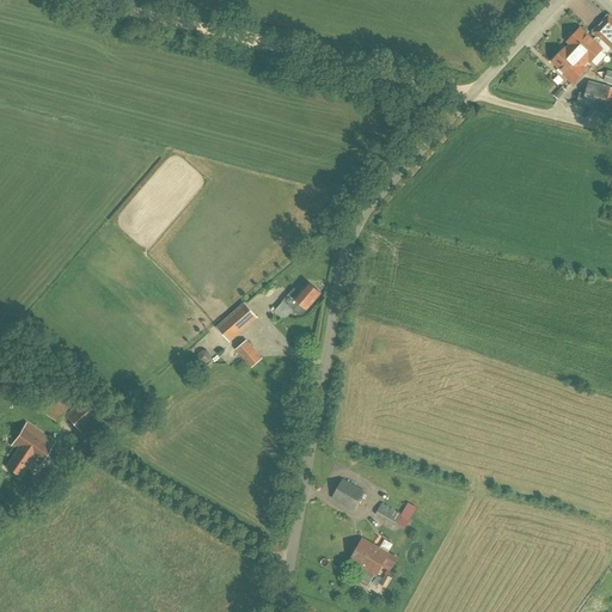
[(611,49),(611,19),(607,16),(593,32),(597,35),(592,41),(579,29),(568,41),(571,44),(567,49),(565,48),(565,49),(564,48),(551,62),(564,74),(563,74),(574,85),(589,68),(585,63),(588,60),(591,61),(600,49),(605,54),(611,48),(611,49)]
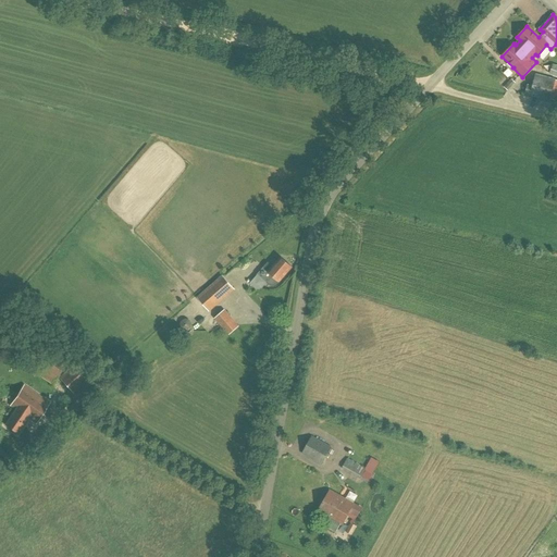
[(556,91),(556,79),(535,74),(532,86),(527,85),(524,95),(551,101),(553,90),(556,91)]
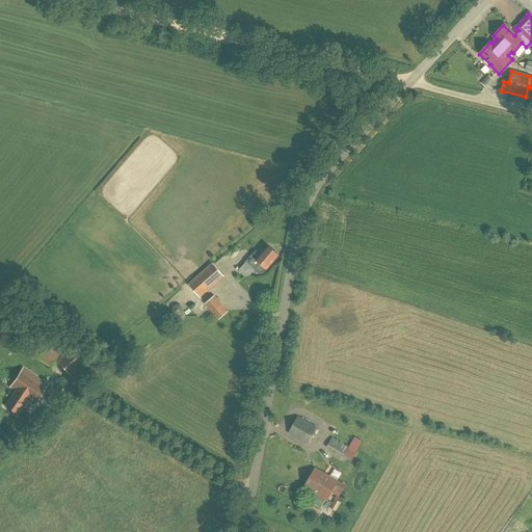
[(486,78),(482,74),(477,79),(485,86),(491,80),(488,76),(486,78)]
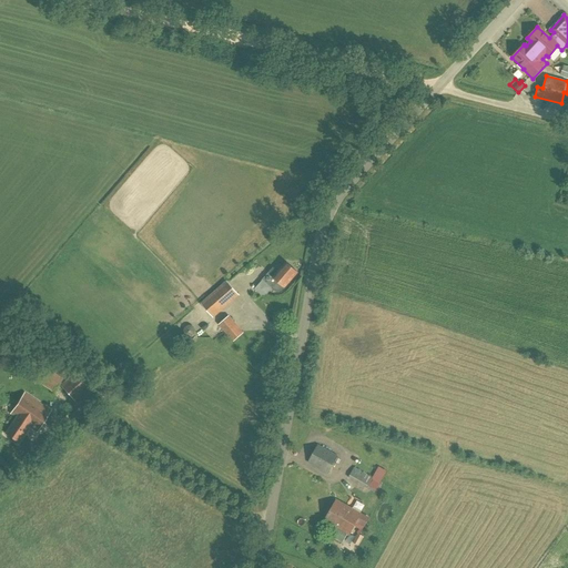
[(297,273),(286,263),(277,272),(273,267),(262,281),(272,290),(274,291),(276,292),(279,292),(280,291),(282,290),(284,287),(284,288),(297,273)]
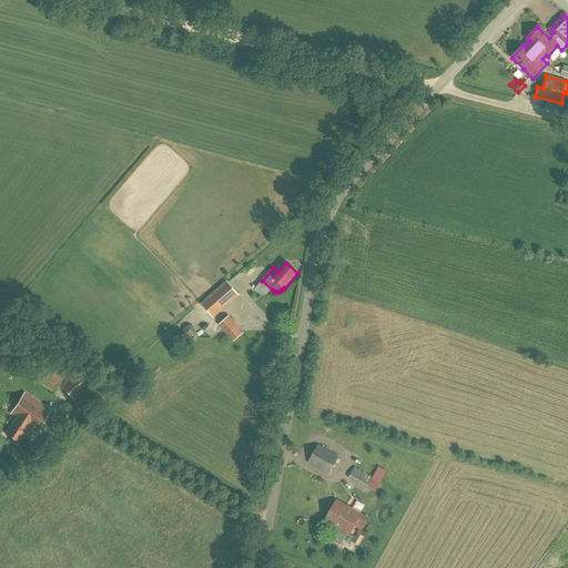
[(213,318),(236,298),(240,295),(226,281),(215,290),(201,303),(213,318)]
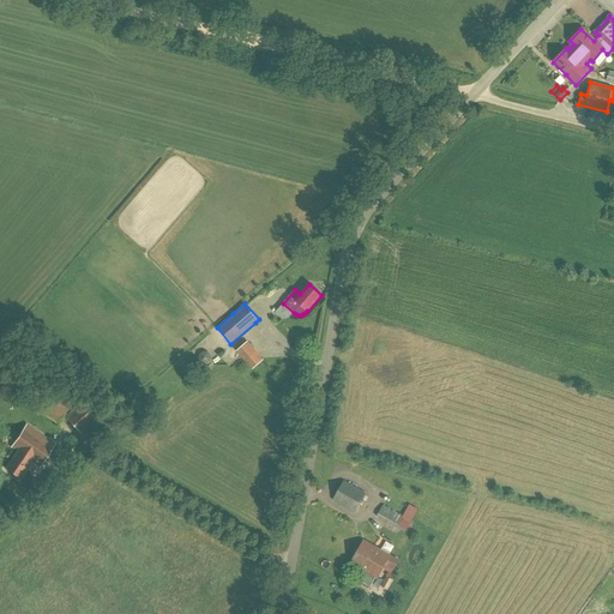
[(247,341),(236,350),(252,369),(264,359),(247,341)]
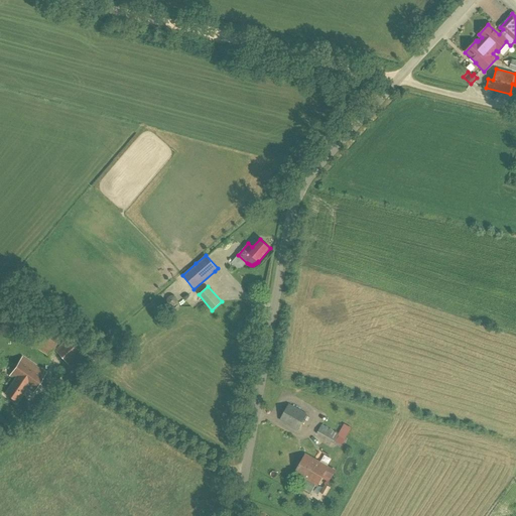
[(49,358),(57,345),(43,335),(40,333),(31,346),(49,358)]
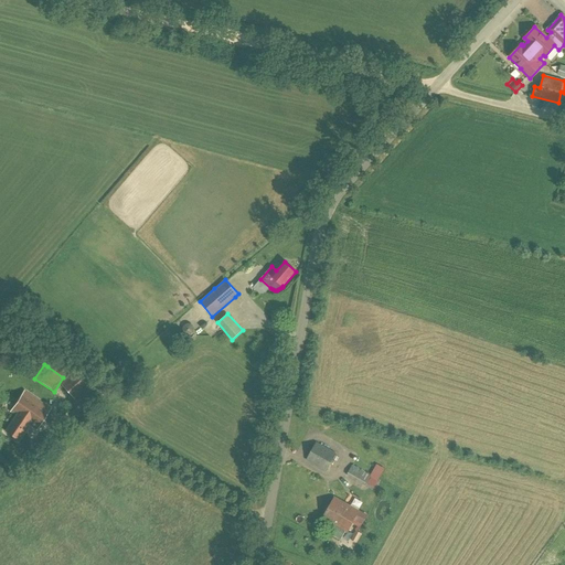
[(74,401),(94,382),(78,365),(60,383),(74,401)]
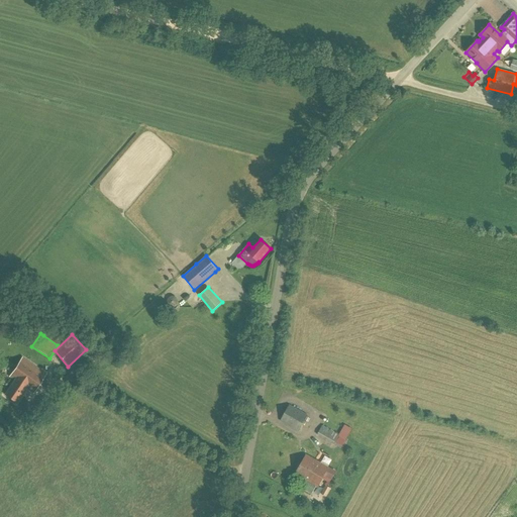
[(32,393),(45,374),(22,357),(9,378),(13,382),(4,395),(16,403),(26,389),(32,393)]
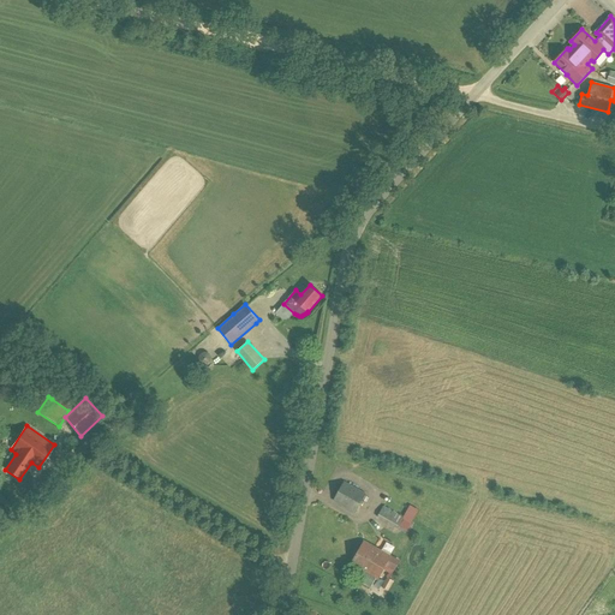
[(356,513),(365,494),(344,481),(333,501),(356,513)]
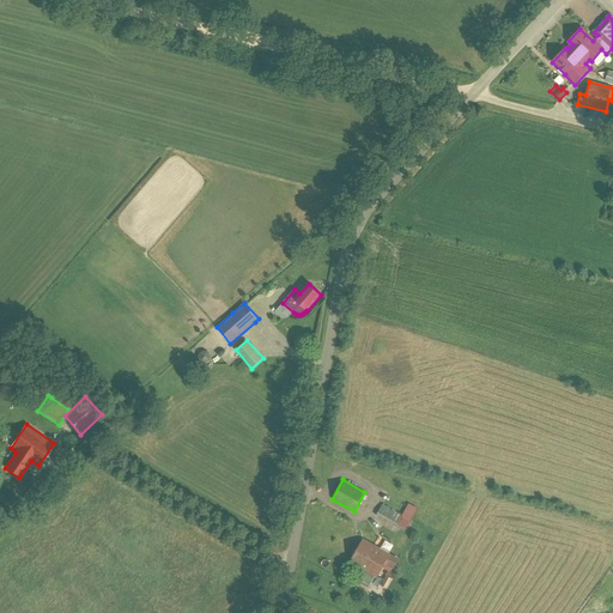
[(407,514),(416,519),(422,508),(413,503),(407,514)]
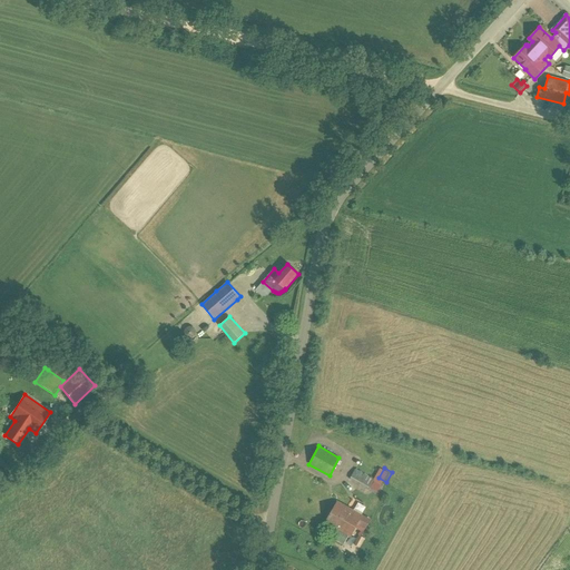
[(375,480),(355,469),(349,480),(369,491),(375,494),(382,482),(376,479),(375,480)]
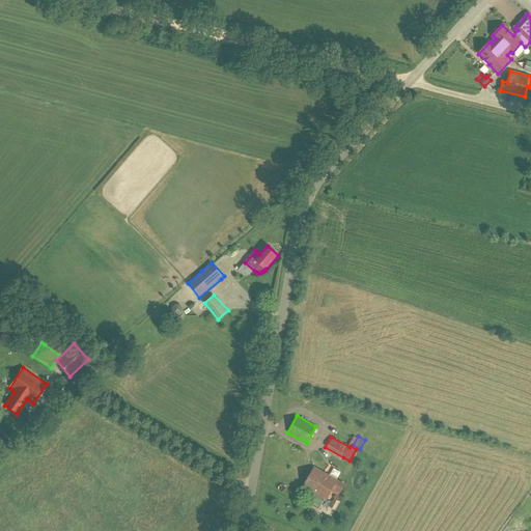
[(340,493),(345,485),(337,480),(314,468),(303,487),(326,501),(333,488),(340,493)]
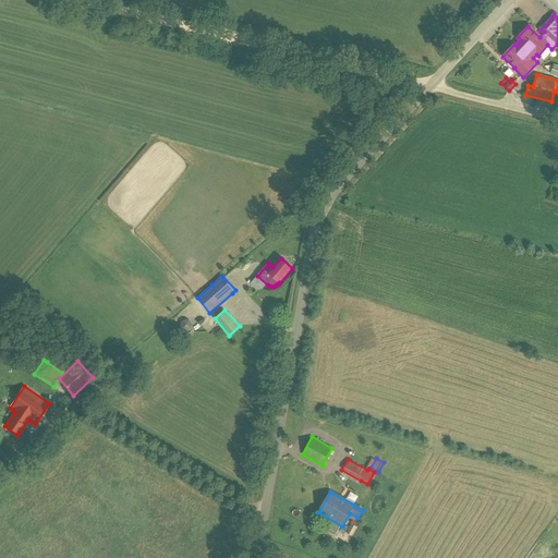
[(352,536),(358,528),(351,524),(346,533),(352,536)]
